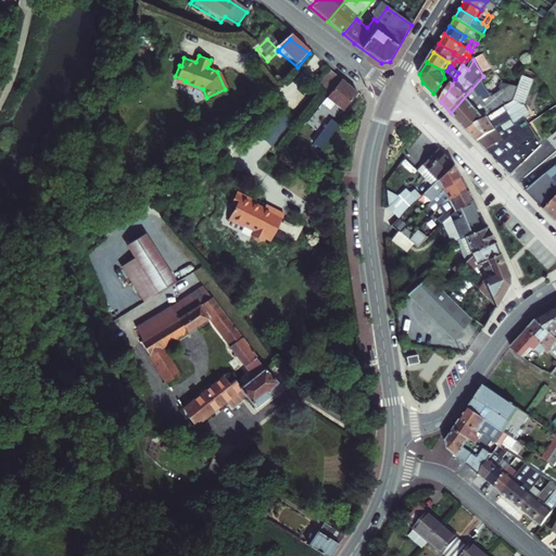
[(451,113),(467,133),(512,104),(508,100),(513,96),(508,89),(506,90),(491,67),(483,76),(451,113)]
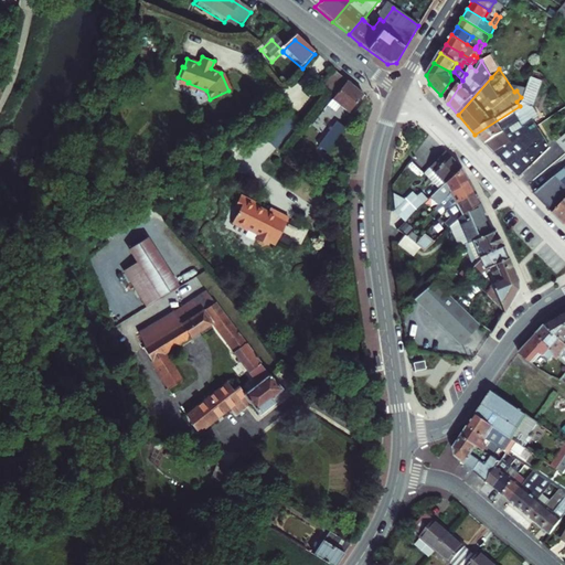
[(323,83),(338,95),(329,106),(337,113),(342,107),(350,114),(363,97),(332,73),(323,83)]
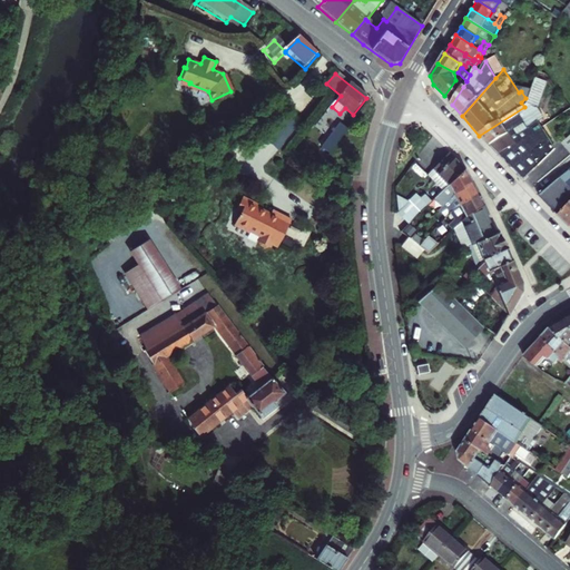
[(455,80),(444,96),(452,105),(463,87),(455,80)]
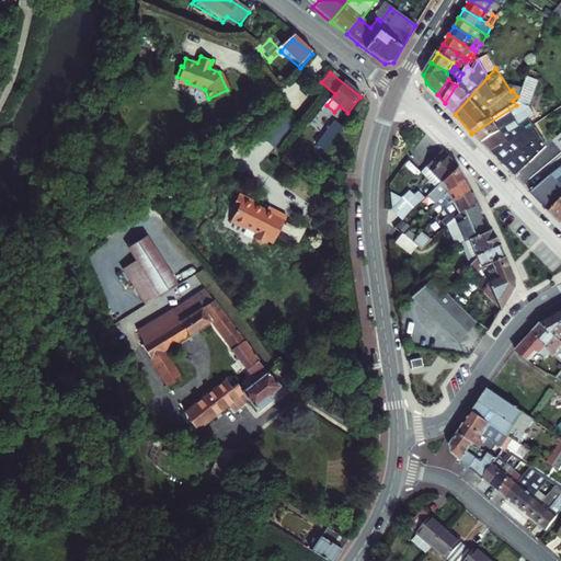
[(516,105),(471,134),(491,153),(513,140),(534,127),(523,111),(525,104),(519,103),(516,105)]
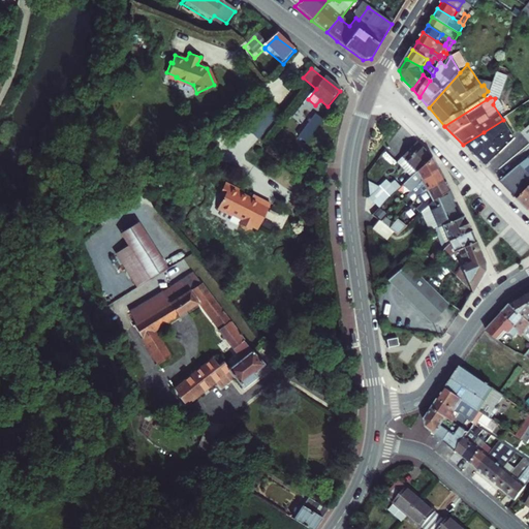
[(300,137),(306,143),(322,120),(316,116),(300,137)]
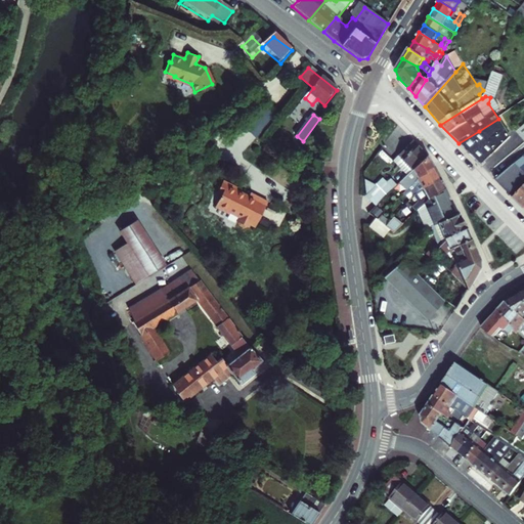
[(498,119),(479,131),(493,155),(512,138),(498,119)]
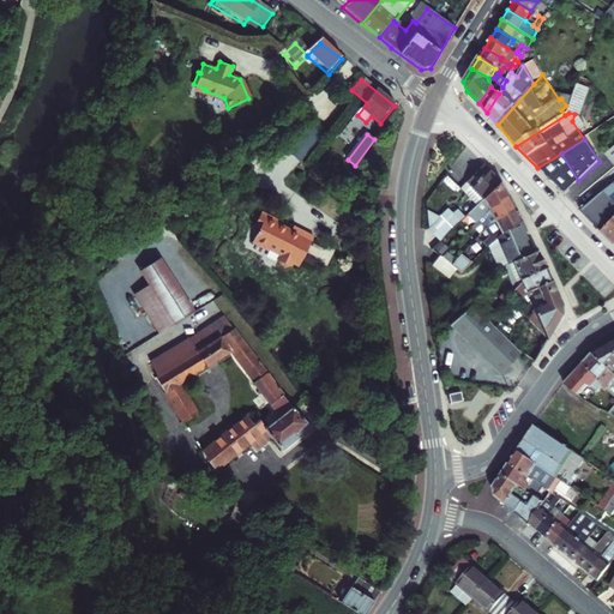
[(613,145),(603,155),(613,166),(613,145)]
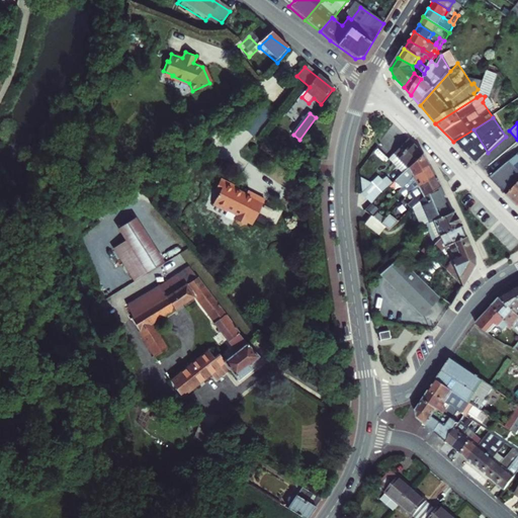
[(473,130),(453,142),(477,166),(488,153),(473,130)]
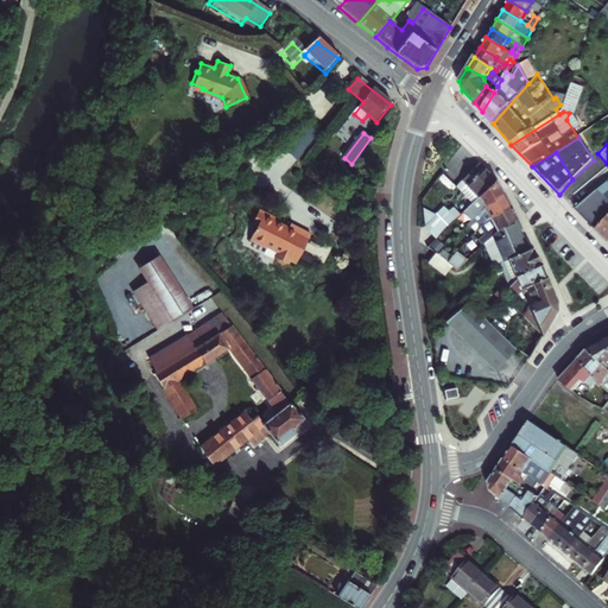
[(462,182),(477,196),(479,197),(495,182),(477,165),(462,182)]
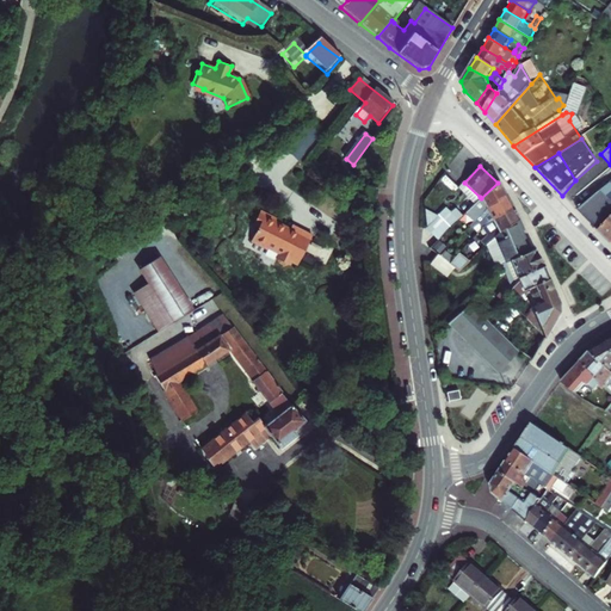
[(599,233),(610,220),(610,184),(609,181),(578,211),(599,233)]
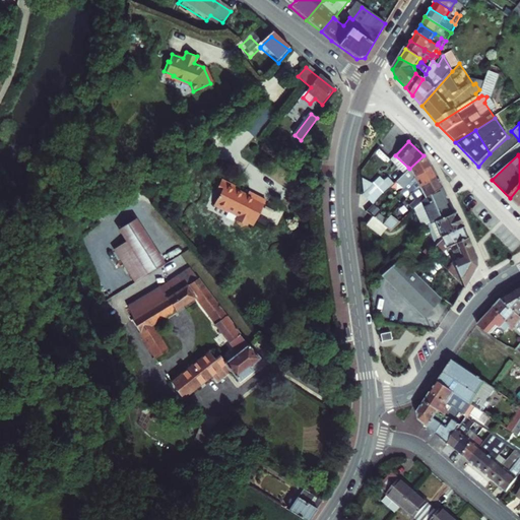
[(424,155),(409,169),(400,178),(406,186),(430,167),(424,155)]
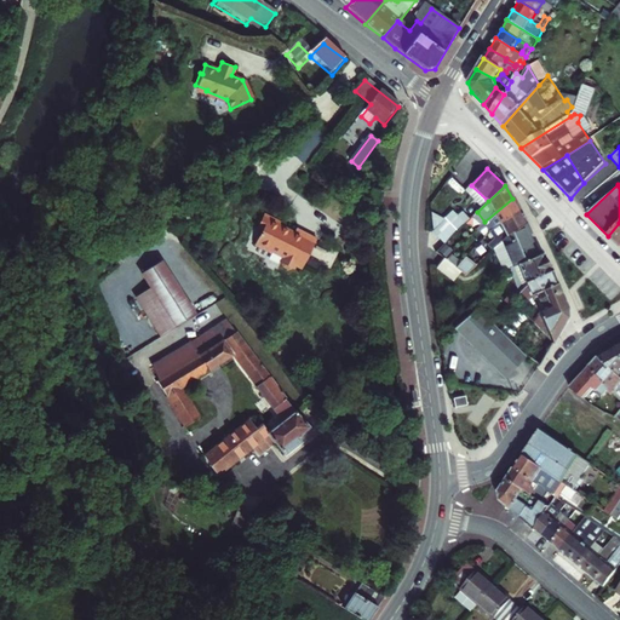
[(371,190),(368,202),(371,206),(378,211),(382,193),(371,190)]
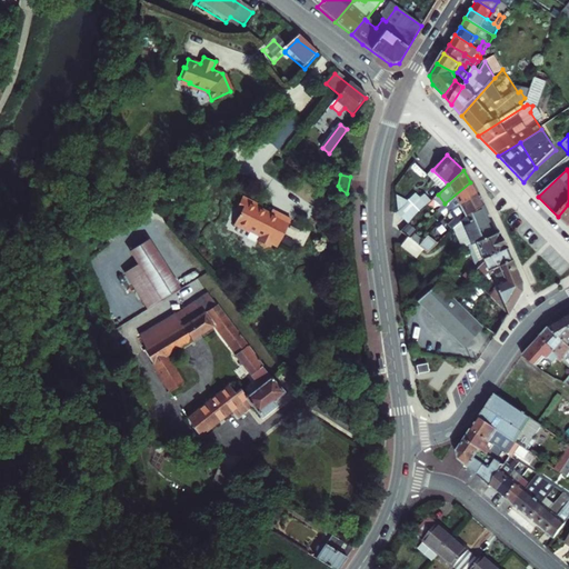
[(456,200),(459,208),(477,195),(470,182),(445,203),(447,207),(456,200)]
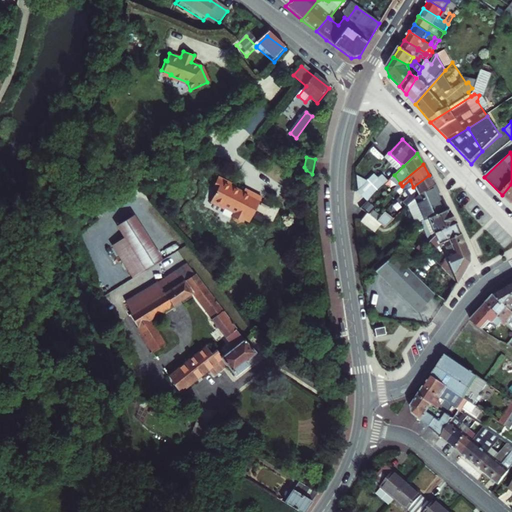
[(413,202),(416,199),(435,186),(429,175),(413,187),(416,192),(410,198),(413,202)]
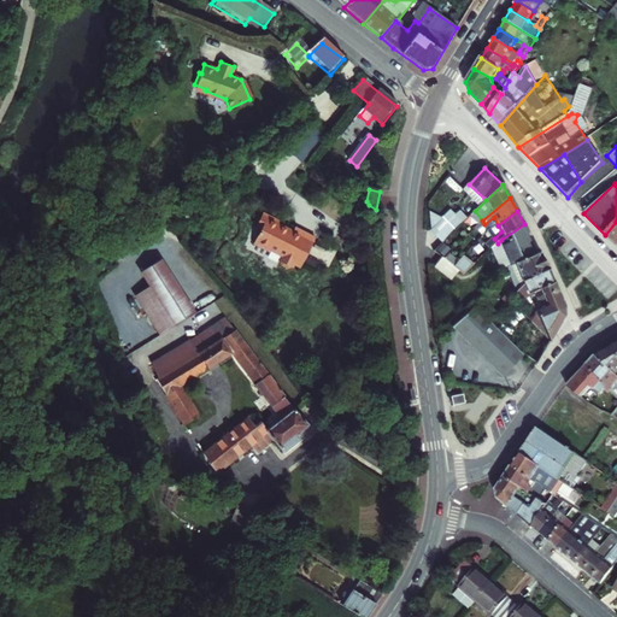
[(278,223),(262,216),(256,228),(260,230),(253,245),(270,253),(271,252),(282,258),(278,263),(281,268),(287,270),(292,270),(294,266),(300,269),(315,239),(304,234),(301,238),(277,227),(278,223)]
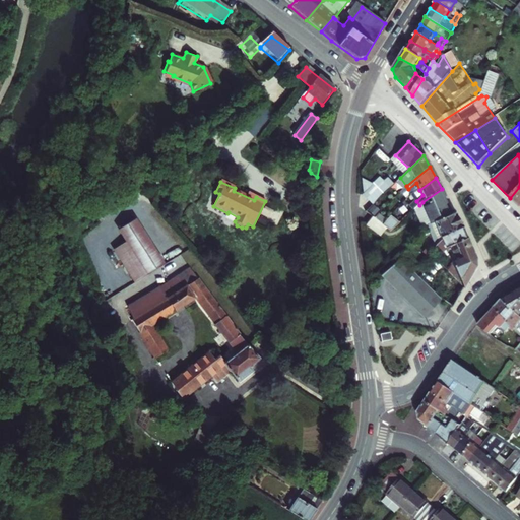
[(363,195),(372,206),(382,196),(373,186),(363,195)]
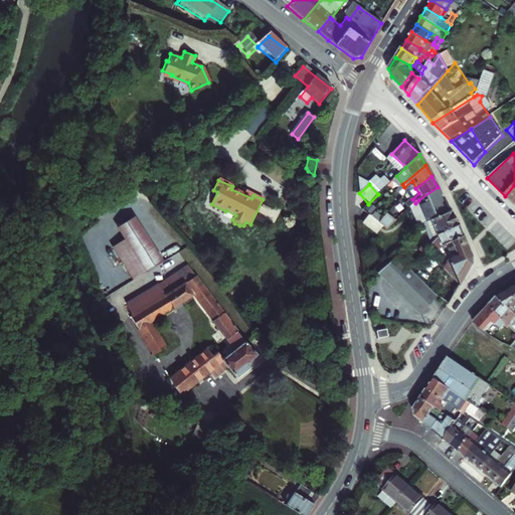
[(514,185),(505,196),(514,206),(514,185)]
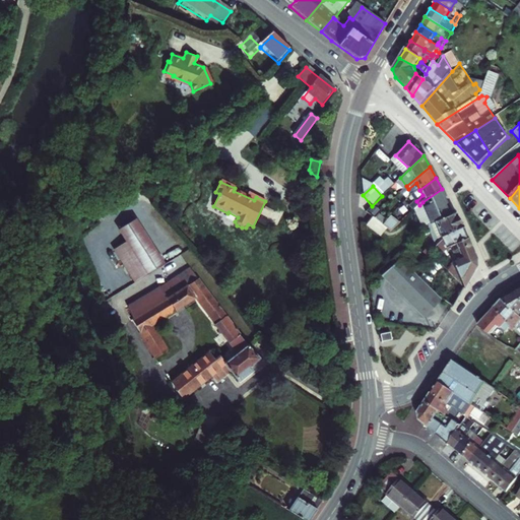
[(442,189),(423,202),(431,223),(452,215),(445,200),(447,198),(442,189)]
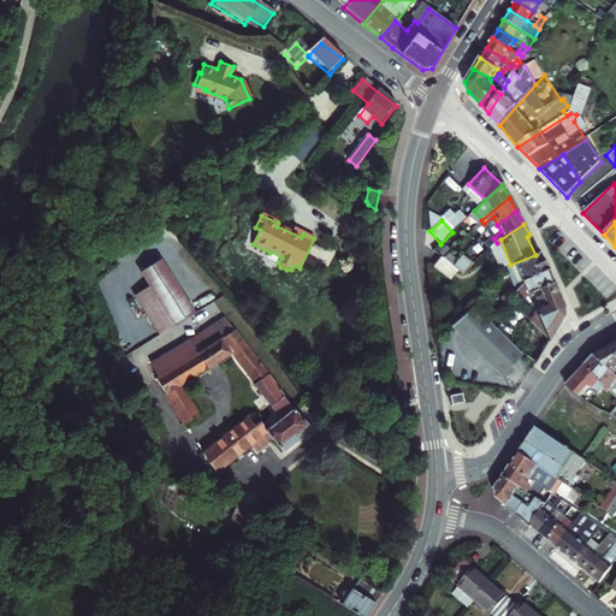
[(442,261),(451,268),(462,258),(454,249),(442,261)]
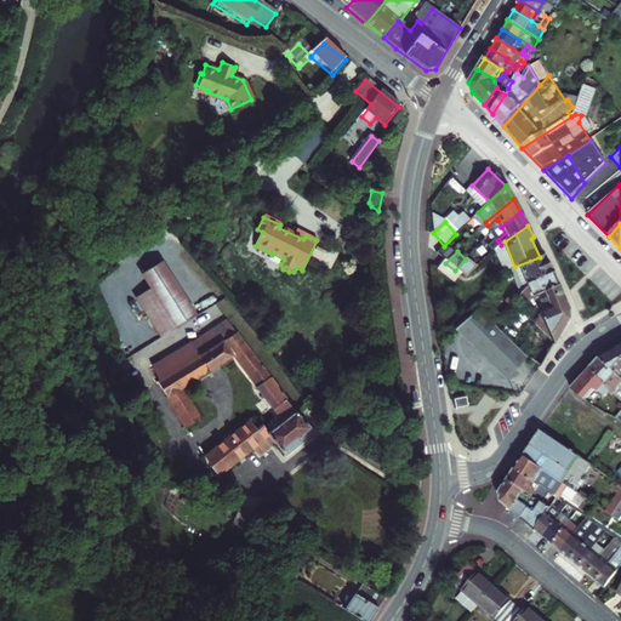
[(540,257),(514,267),(510,269),(518,290),(513,294),(516,300),(527,289),(527,284),(553,273),(543,255),(540,257)]
